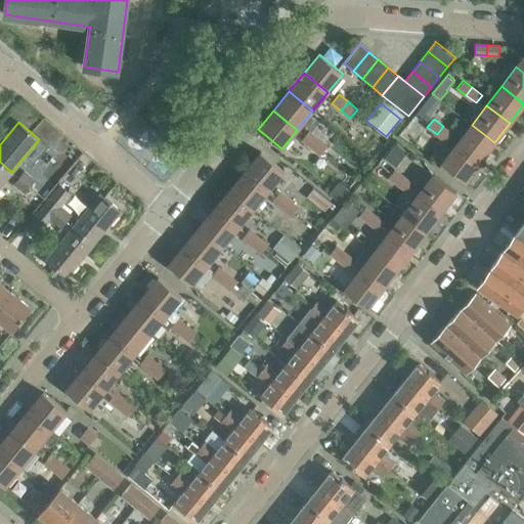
[(472,125),(457,143),(480,162),(494,142),(472,125)]
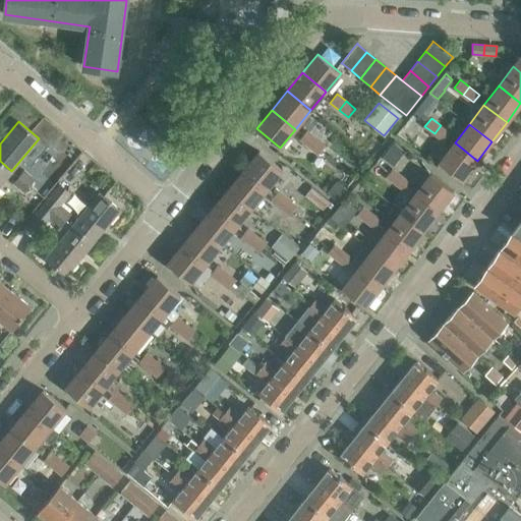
[(441,125),(435,133),(444,140),(450,132),(441,125)]
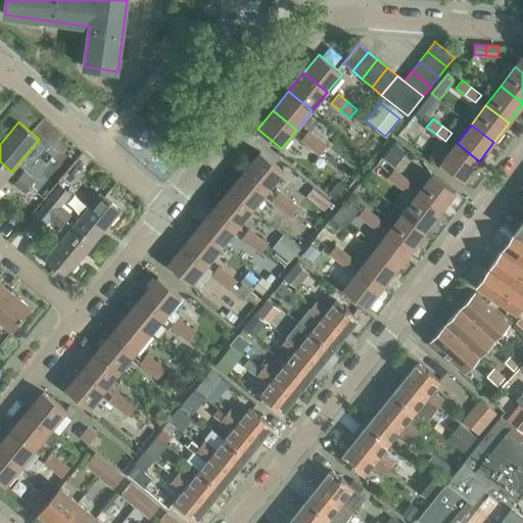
[(300,140),(310,147),(317,139),(307,132),(300,140)]
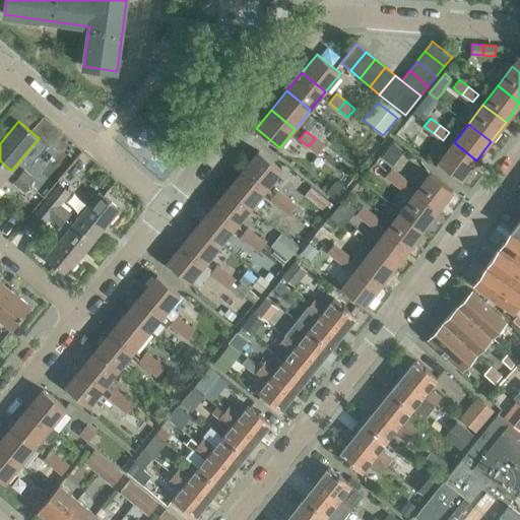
[(315,138),(308,146),(317,154),(324,145),(315,138)]
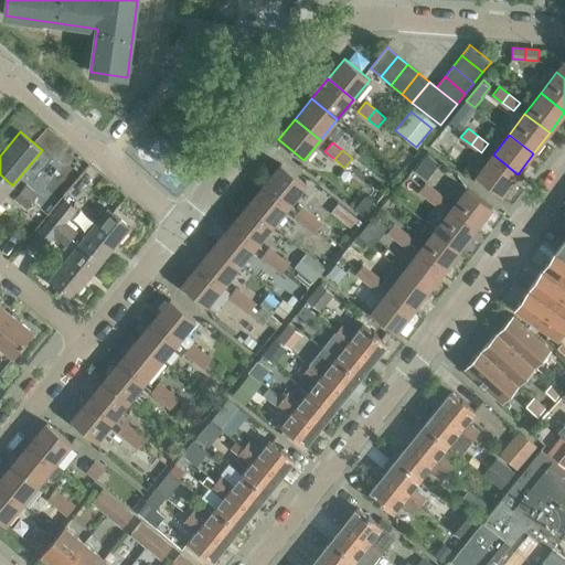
[(407,177),(422,188),(426,182),(440,164),(426,153),(407,177)]
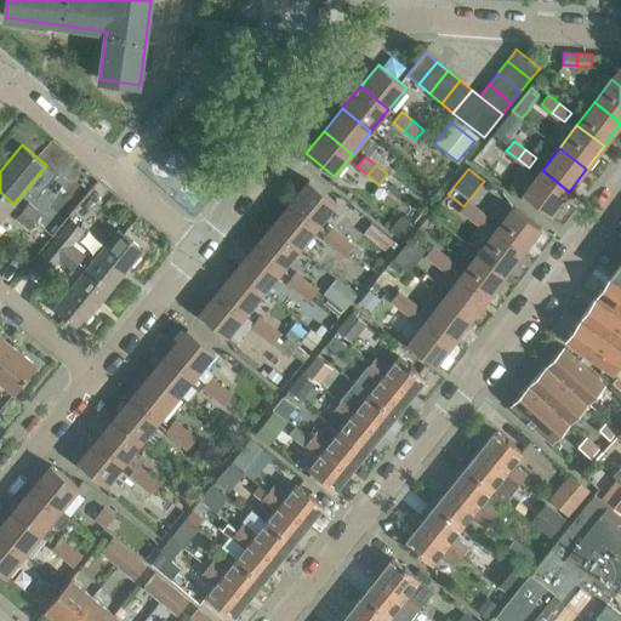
[(569,192),(542,170),(524,193),(551,215),(569,192)]
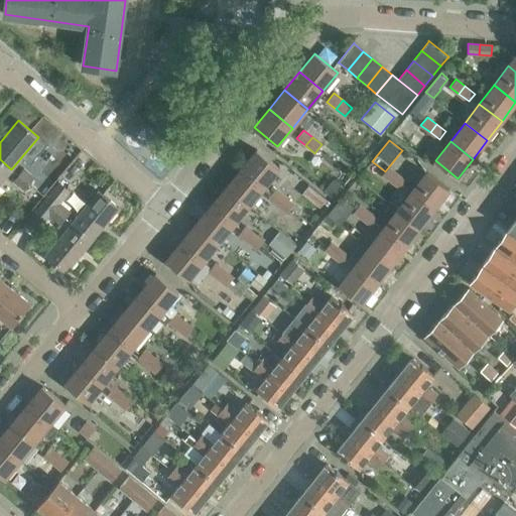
[(256,149),(241,168),(264,187),(280,168),(256,149)]
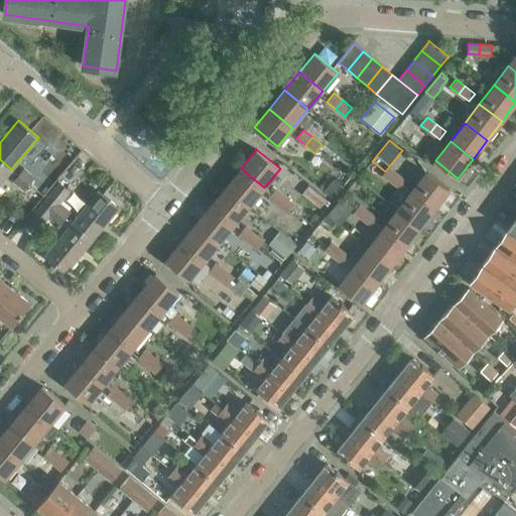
[(0,183),(11,169),(0,159),(0,183)]
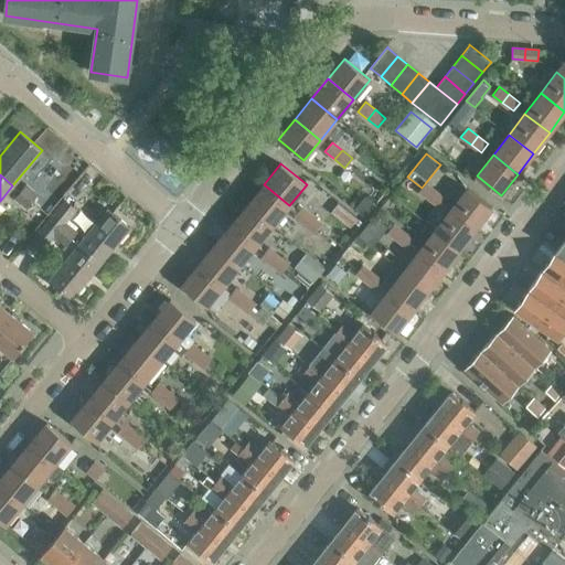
[(419,191),(429,199),(436,190),(426,182),(422,188),(419,191)]
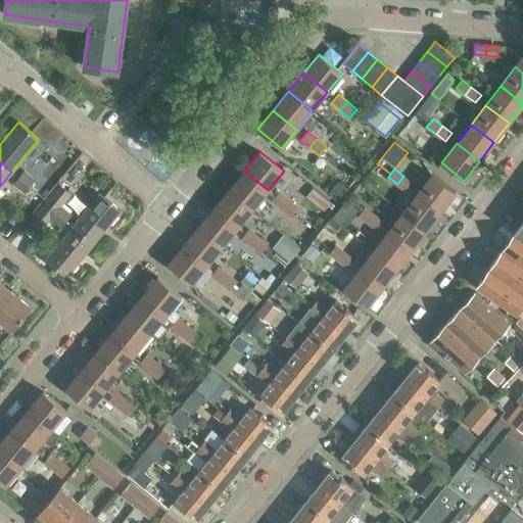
[(24,171),(18,177),(30,186),(35,179),(24,171)]
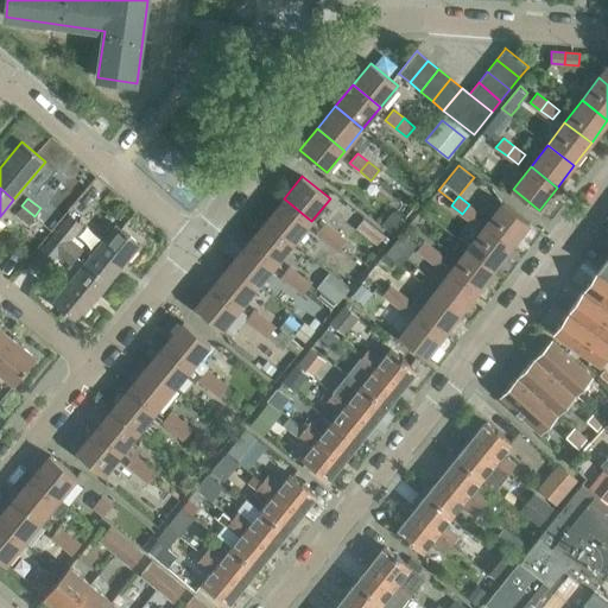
[(284,198),(266,220),(293,242),(311,221),(284,198)]
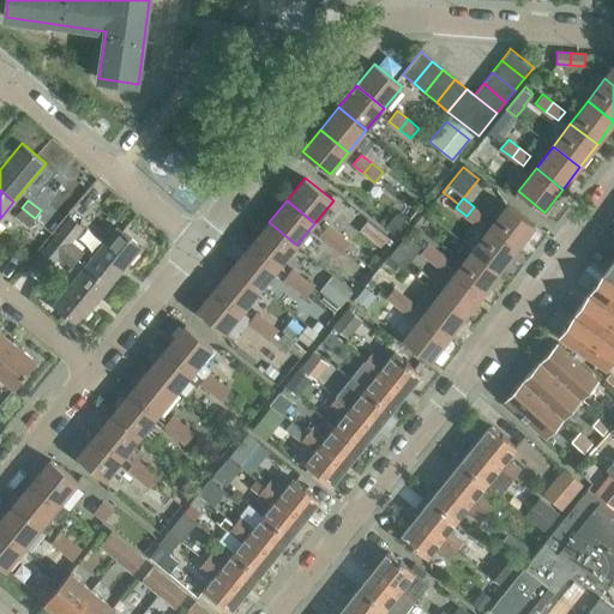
[(509,204),(491,227),(518,247),(535,224),(509,204)]
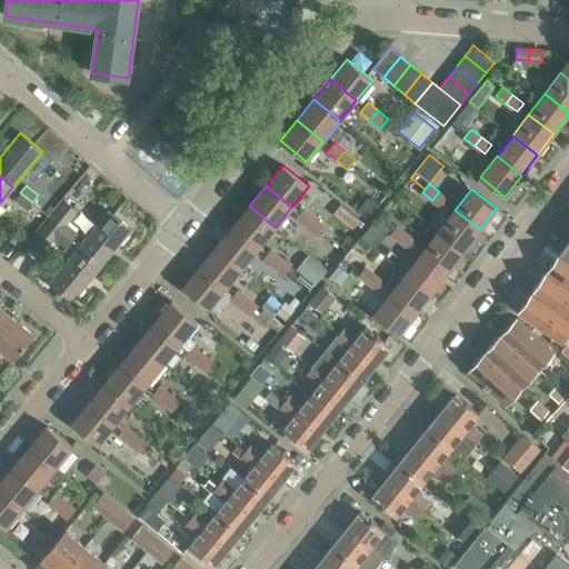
[(439,191),(432,200),(442,208),(449,199),(439,191)]
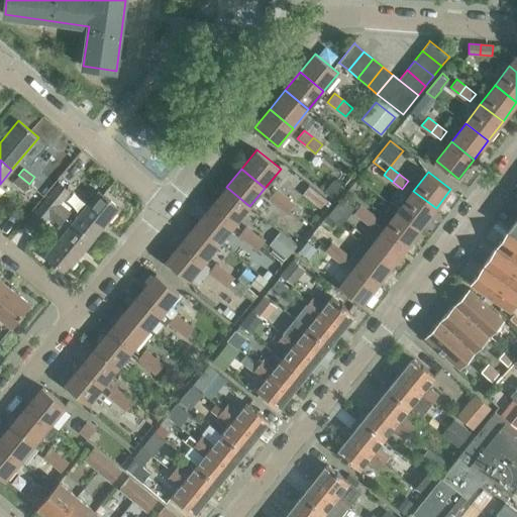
[(29,184),(18,175),(13,181),(23,190),(29,184)]
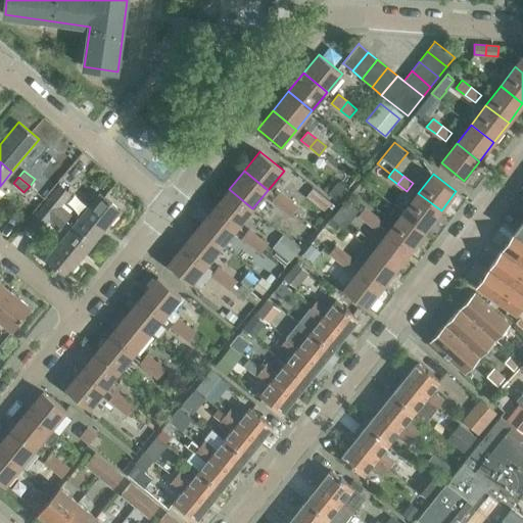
[(59,184),(44,203),(65,221),(70,214),(60,205),(70,193),(59,184)]
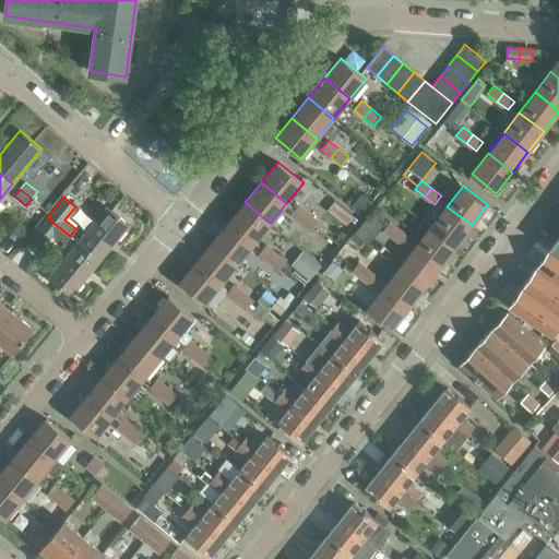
[(245,202),(228,223),(253,244),(270,223),(245,202)]
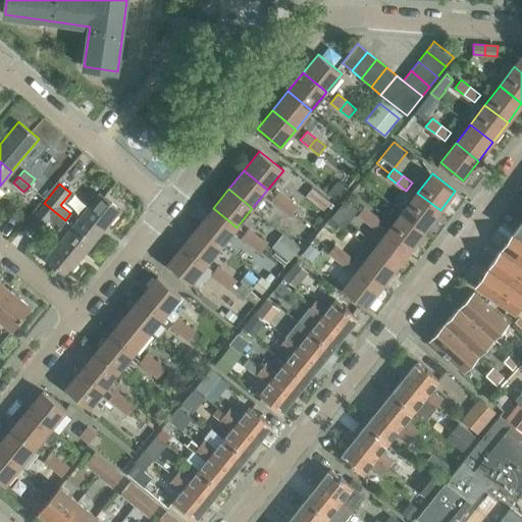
[(303,199),(320,213),(327,205),(310,191),(303,199)]
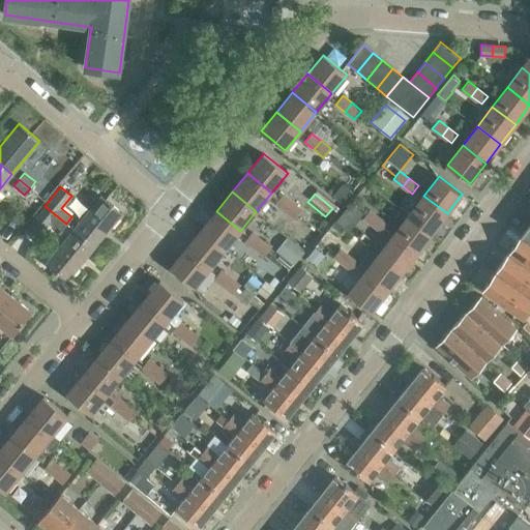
[(274,203),(284,211),(291,202),(282,195),(274,203)]
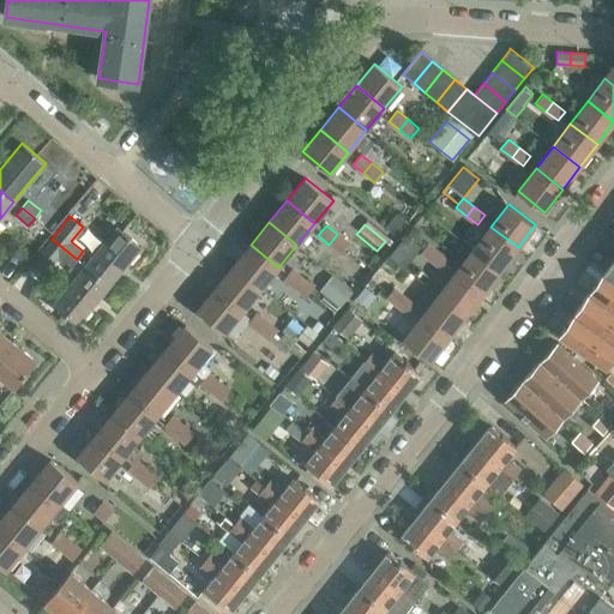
[(118,227),(85,265),(109,286),(142,246),(118,227)]
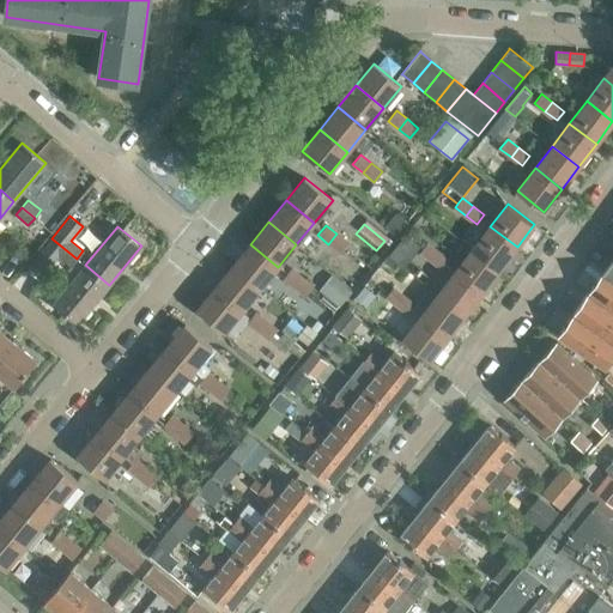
[(490,226),(473,249),(499,269),(517,247),(490,226)]
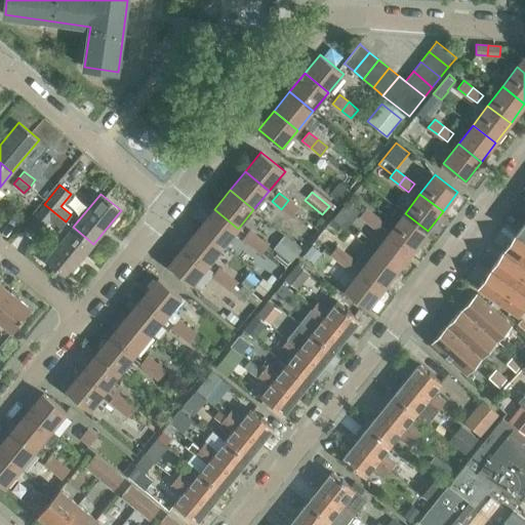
[(349,198),(341,207),(354,217),(362,208),(349,198)]
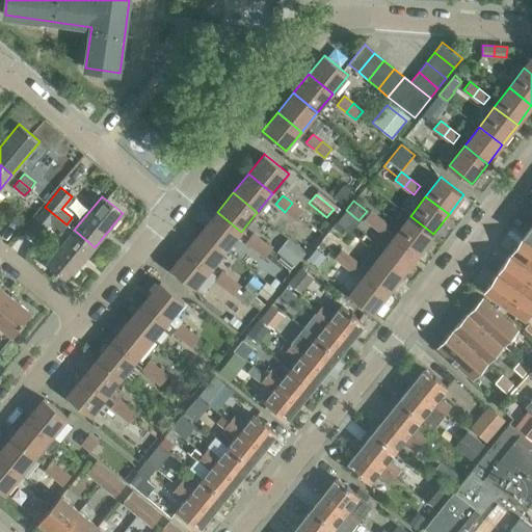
[(292,203),(285,212),(294,219),(301,210),(292,203)]
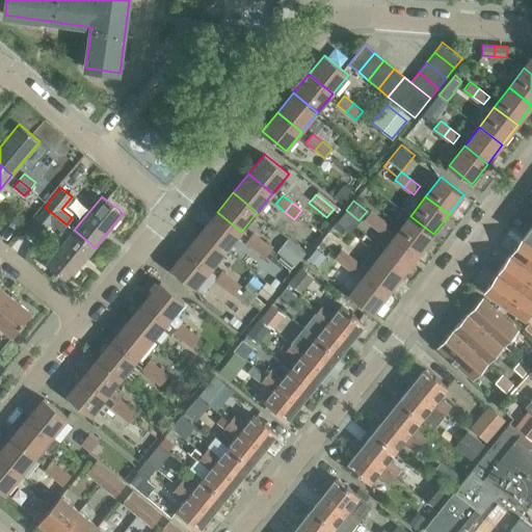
[(67,224),(45,207),(25,231),(35,239),(51,220),(62,230),(67,224)]
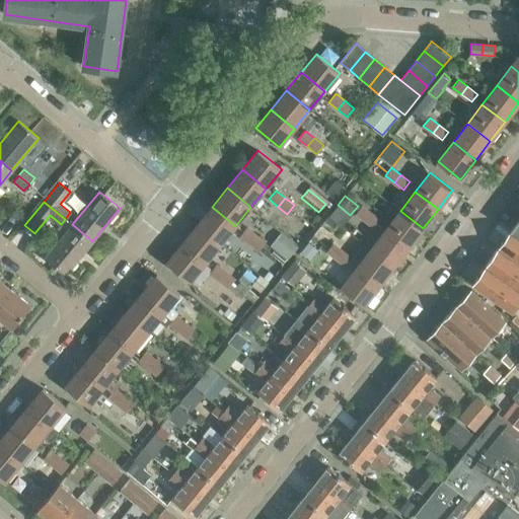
[(356,214),(365,221),(371,213),(362,206),(356,214)]
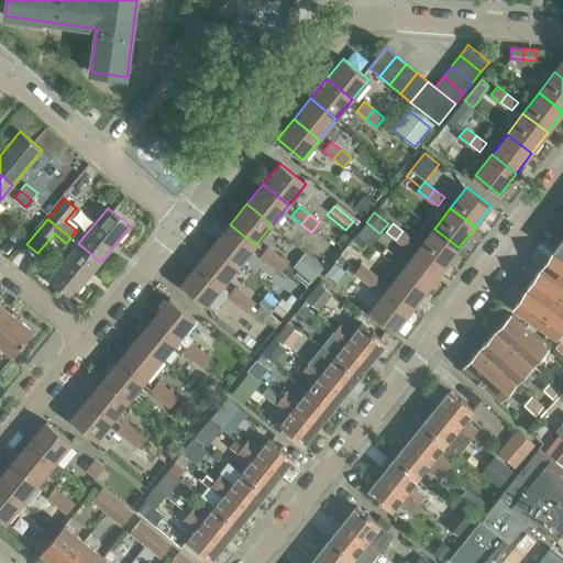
[(230,224),(213,244),(240,265),(255,245),(230,224)]
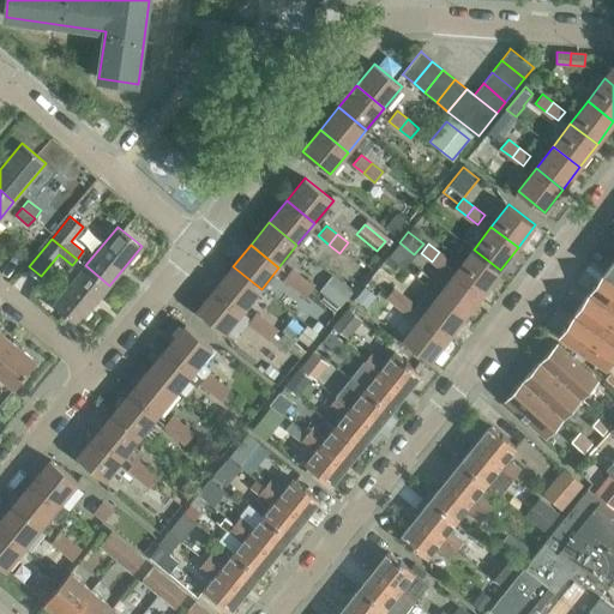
[(474,250),(456,272),(483,293),(500,270),(474,250)]
